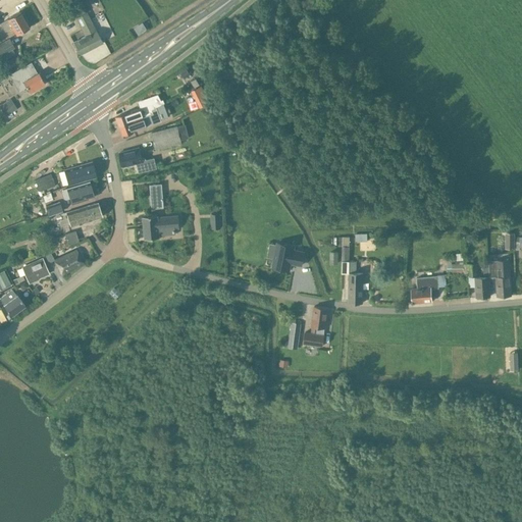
[(7,17),(7,18),(8,18),(0,23),(5,31),(12,27),(16,34),(29,27),(19,10),(7,17)]
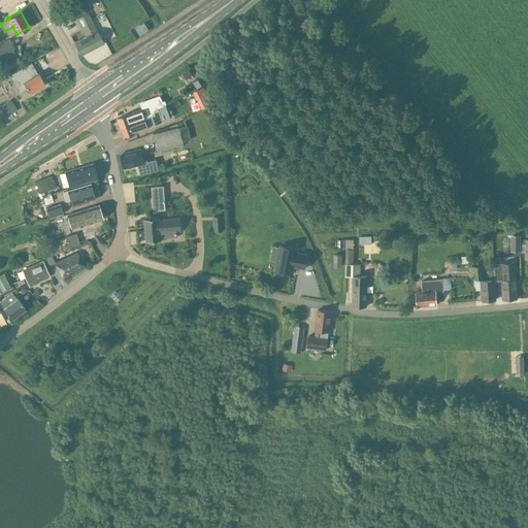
[(103,42),(87,12),(76,19),(87,36),(74,43),(81,55),(103,42)]
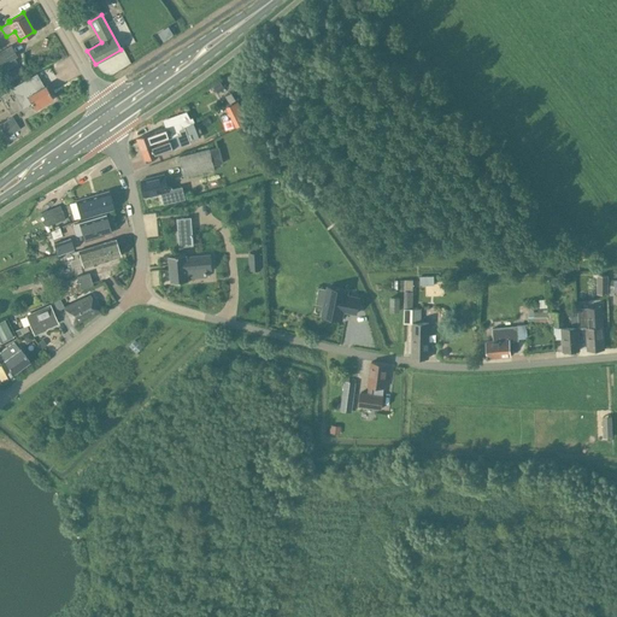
[(159,30),(165,41),(177,34),(171,24),(159,30)]
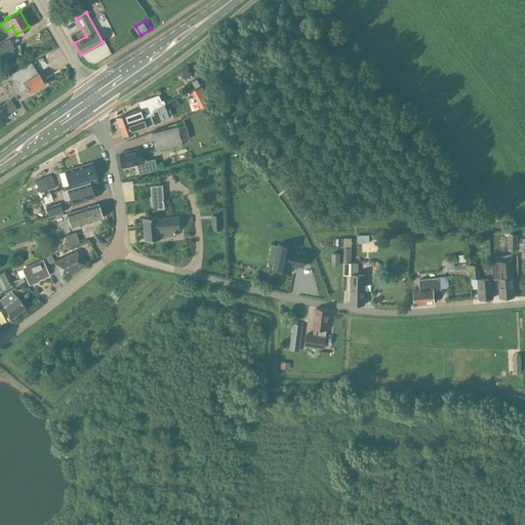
[(9,38),(0,43),(0,55),(12,49),(14,47),(9,38)]
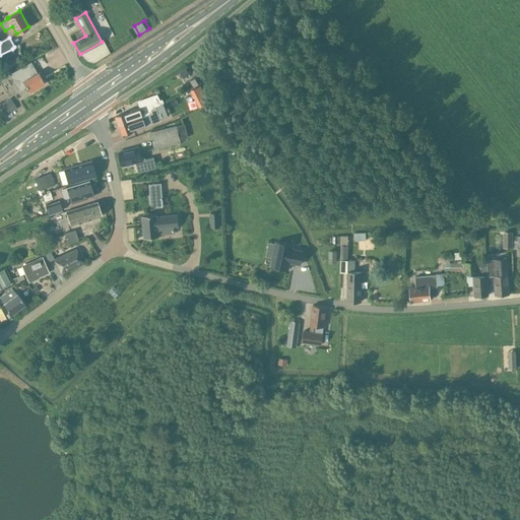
[(30,91),(45,83),(38,72),(37,72),(30,62),(9,74),(19,91),(27,86),(30,91)]
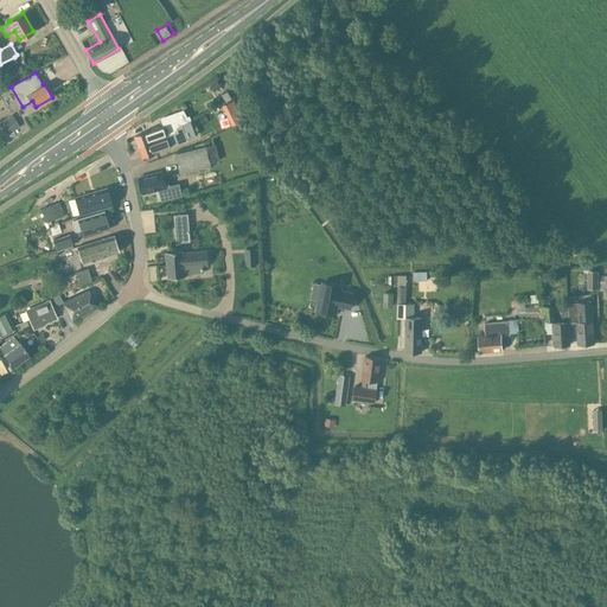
[(217,82),(210,87),(213,91),(221,87),(217,82)]
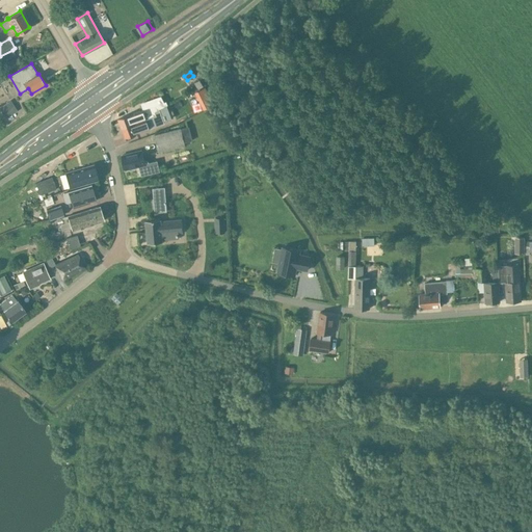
[(204,86),(200,80),(194,83),(198,89),(204,86)]
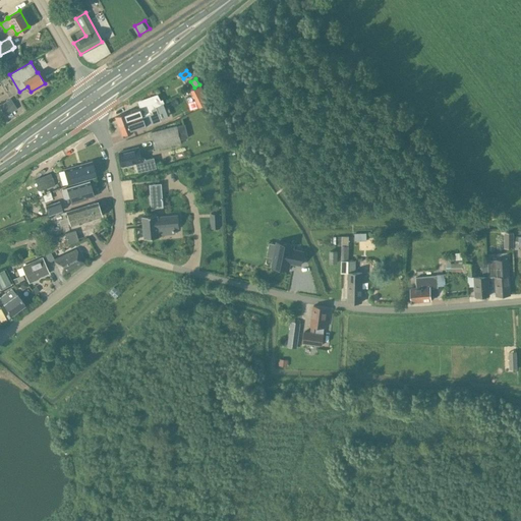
[(200,85),(191,91),(196,100),(206,95),(200,85)]
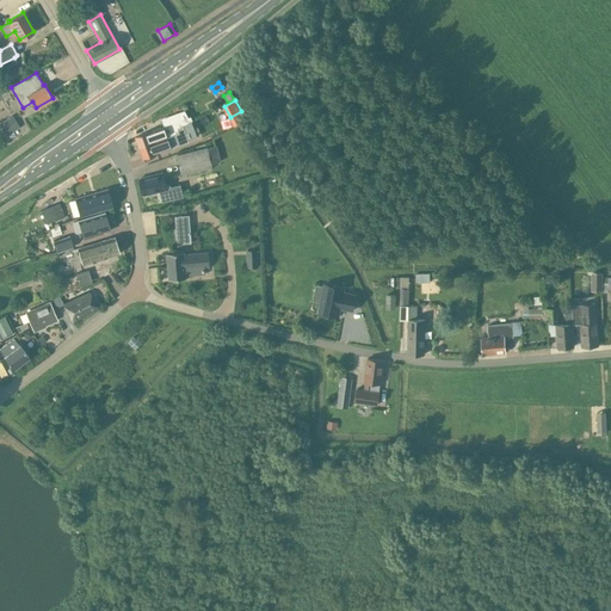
[(140,147),(154,142),(179,133),(178,130),(178,128),(183,125),(193,121),(191,116),(189,117),(185,110),(161,118),(165,125),(135,136),(140,147)]
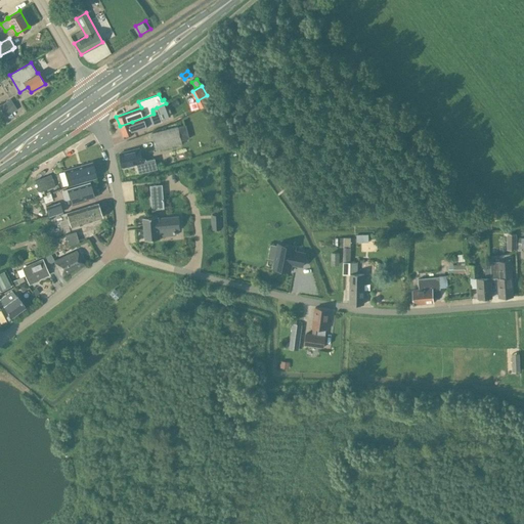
[(11,100),(0,107),(6,116),(7,116),(11,113),(17,108),(11,100)]
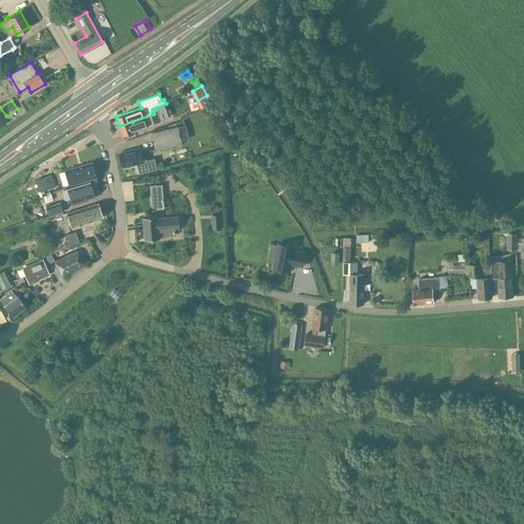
[(120,126),(123,135),(162,121),(157,107),(153,110),(153,112),(154,114),(132,122),(120,126)]
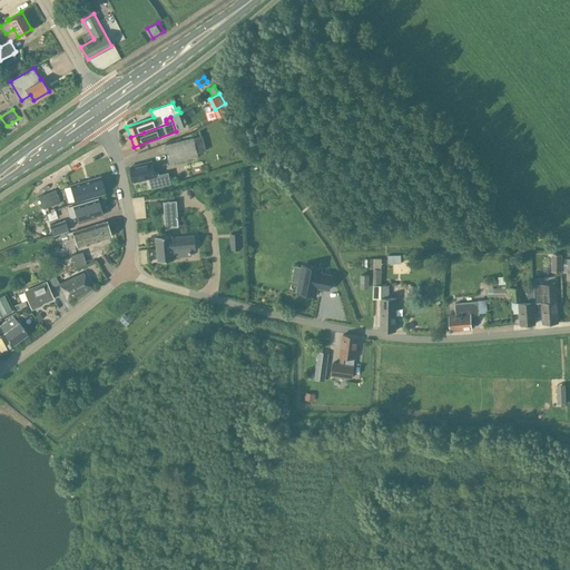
[(194,137),(165,145),(170,165),(199,157),(194,137)]
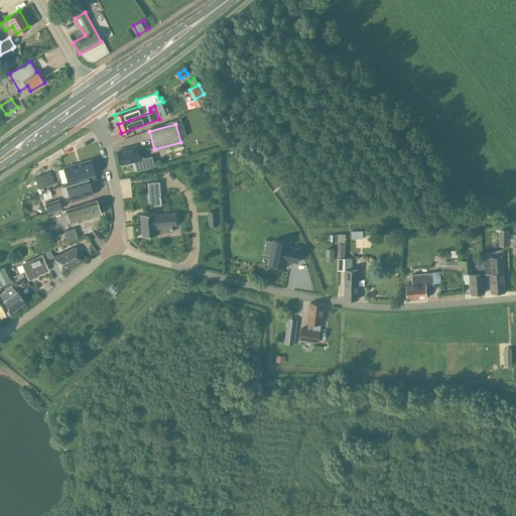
[(144,155),(142,154),(139,155),(137,146),(118,151),(122,164),(134,161),(137,171),(155,166),(152,155),(144,157),(144,155)]
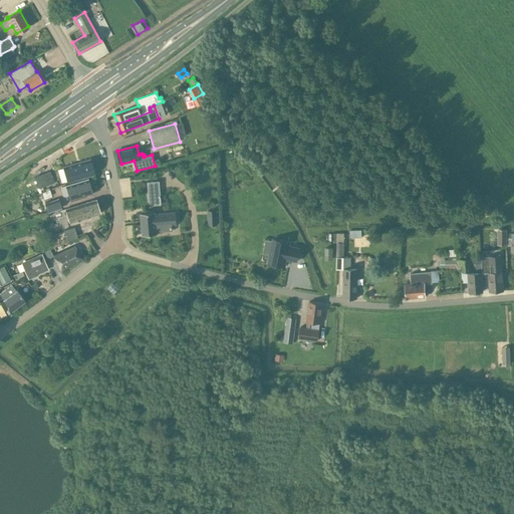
[(94,174),(90,160),(64,168),(68,182),(94,174)]
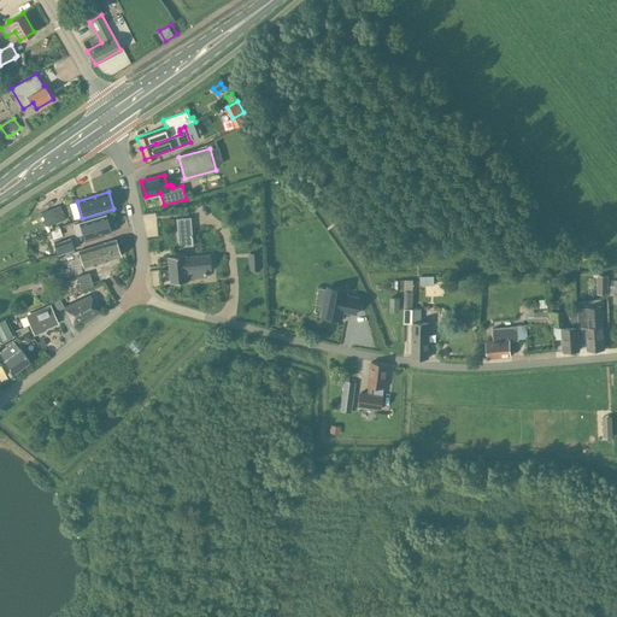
[(65,219),(60,205),(41,212),(46,227),(65,219)]
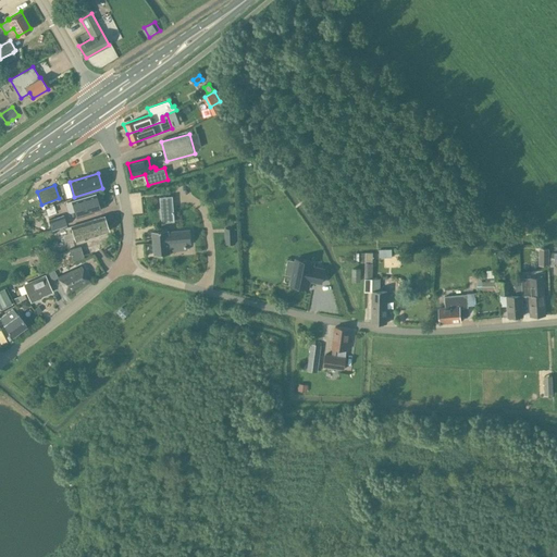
[(137,192),(128,193),(131,206),(139,205),(137,192)]
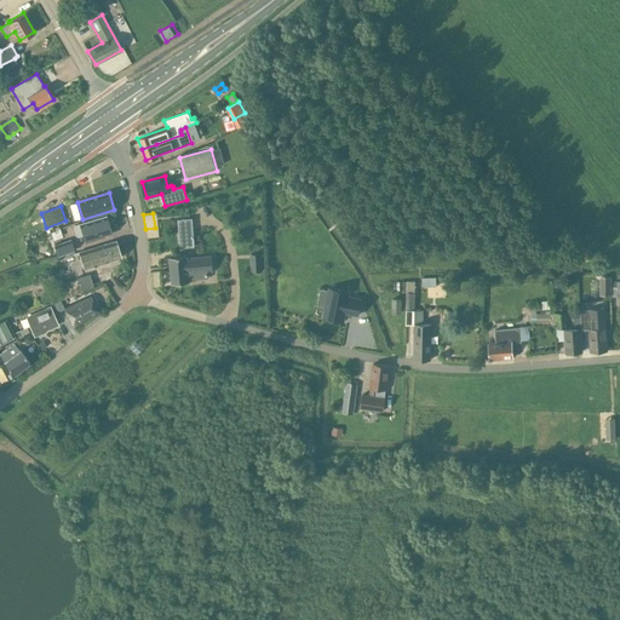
[(112,234),(107,217),(80,224),(80,225),(72,228),(75,237),(84,235),(86,242),(112,234)]
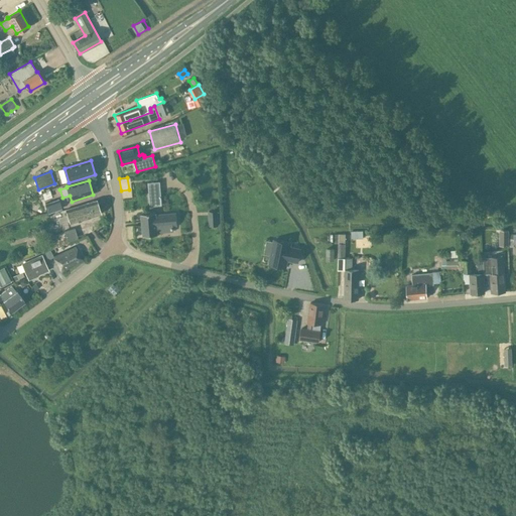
[(149,195),(150,206),(162,205),(161,194),(149,195)]
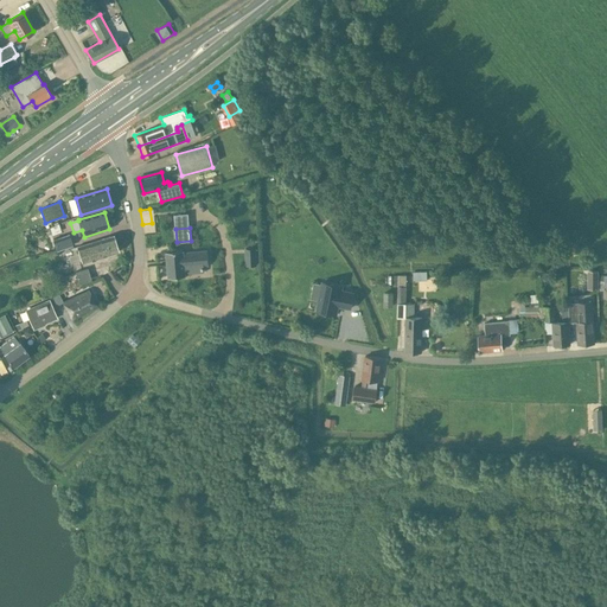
[(74,246),(70,236),(53,241),(57,250),(74,246)]
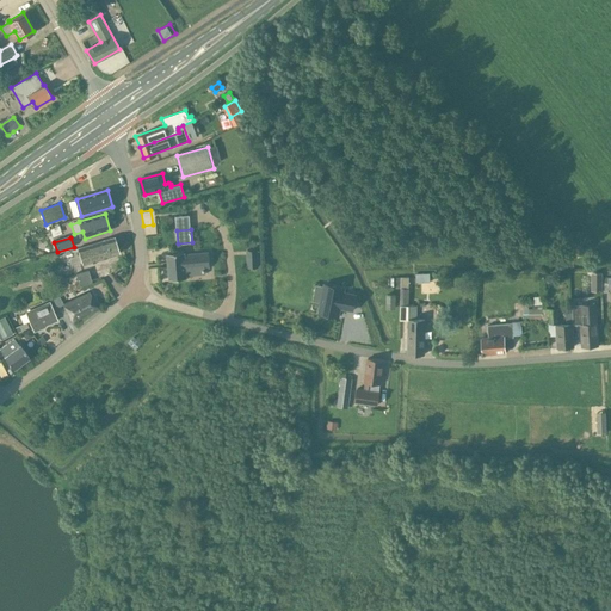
[(119,253),(113,238),(79,250),(84,265),(119,253)]
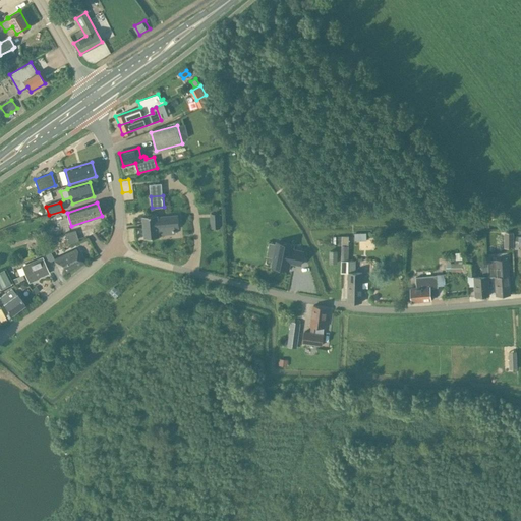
[(219,213),(211,213),(211,228),(219,227),(219,213)]
